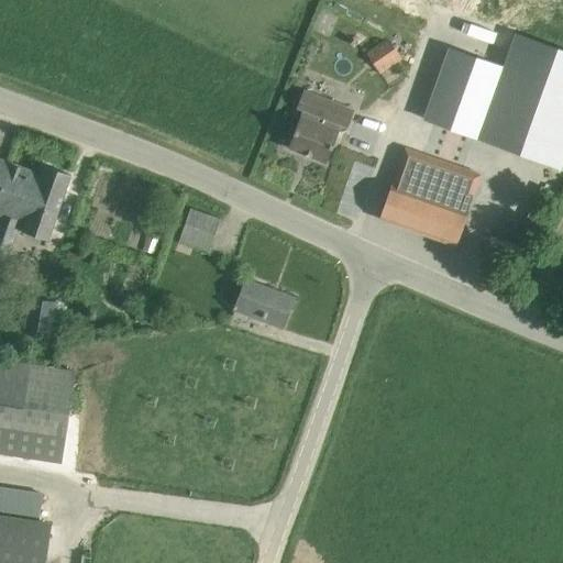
[(562,162),(562,50),(516,34),(504,67),(450,47),(424,118),(478,138),(561,167),(562,162)]
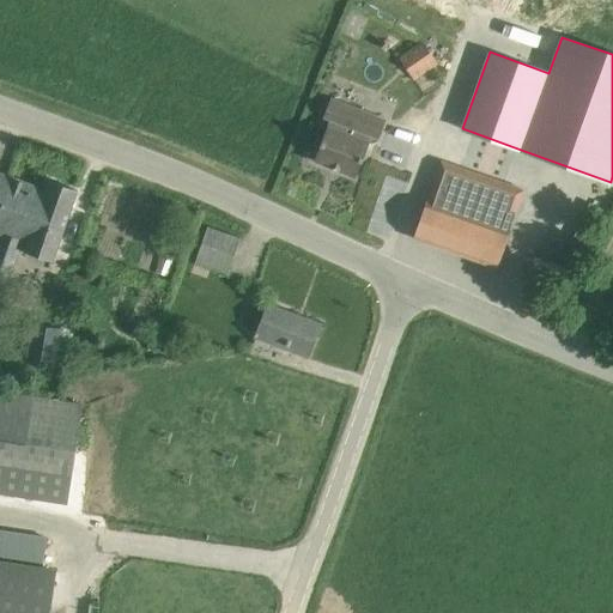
[(438,65),(423,41),(399,58),(414,82),(438,65)]
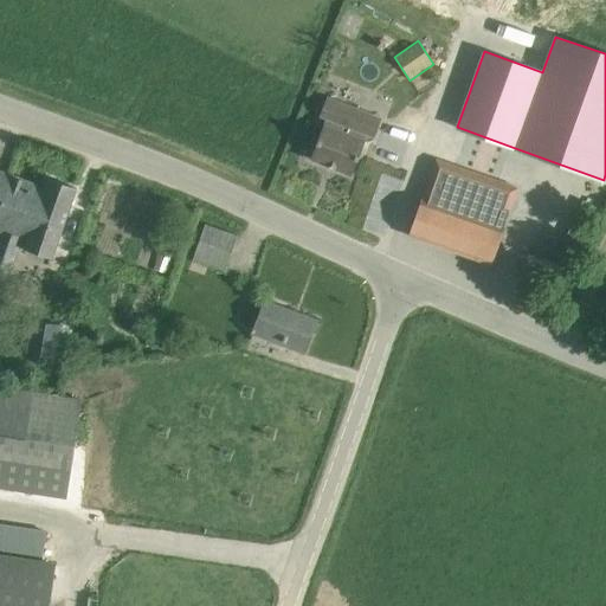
[(381,116),(327,95),(318,116),(326,118),(310,159),(352,175),(367,135),(373,137),(381,116)]
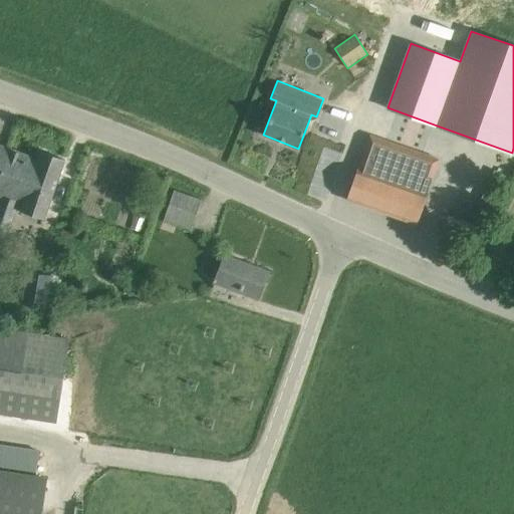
[(439,160),(370,136),(346,200),(417,224),(428,192),(439,160)]
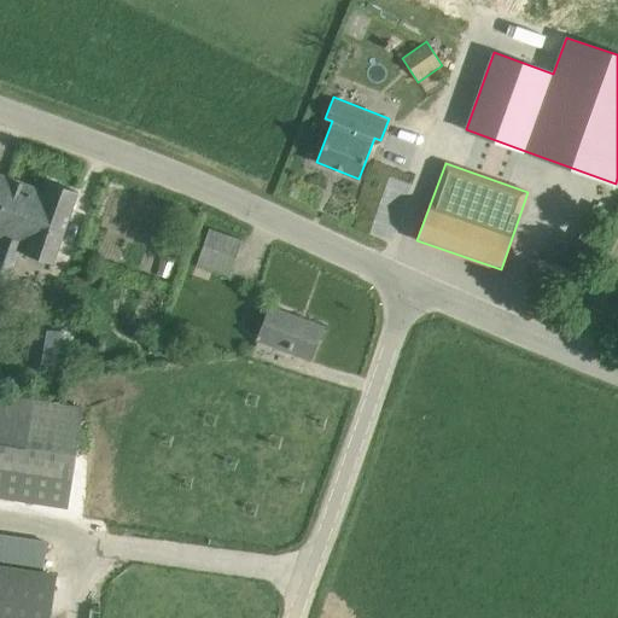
[(46,191),(0,174),(0,233),(1,234),(0,238),(0,307),(21,250),(54,261),(79,192),(50,182),(46,191)]
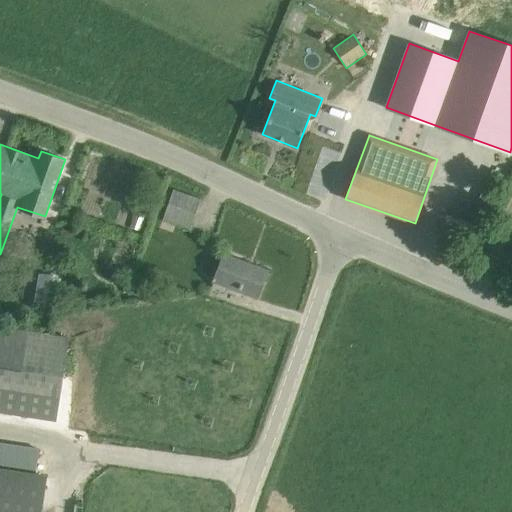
[(201,199),(174,189),(163,219),(190,229),(201,199)]
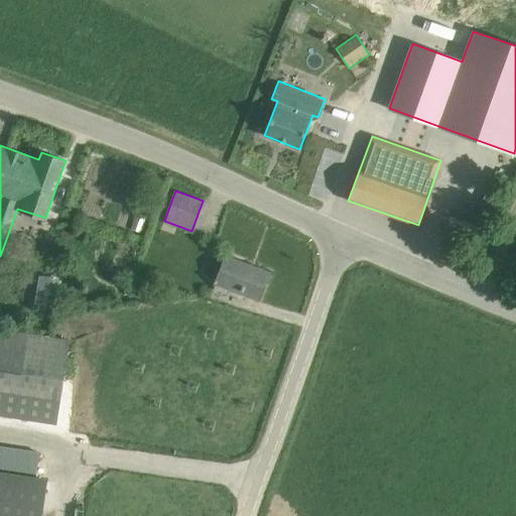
[(447,222),(443,234),(458,239),(462,227),(447,222)]
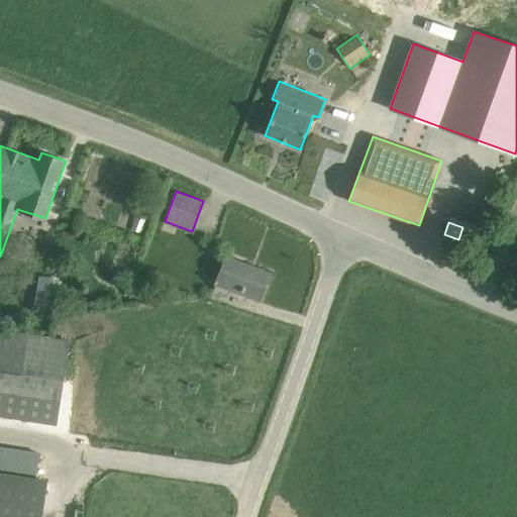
[(270,274),(226,256),(216,284),(260,301),(270,274)]
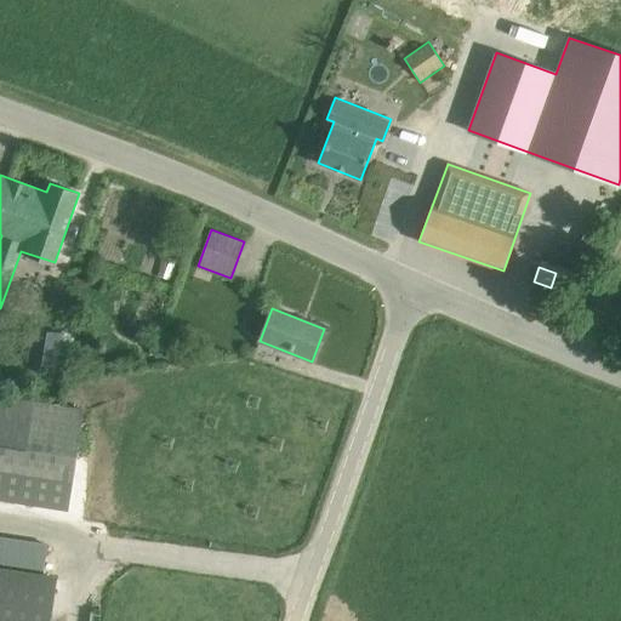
[(61,334),(33,329),(28,363),(55,366),(61,334)]
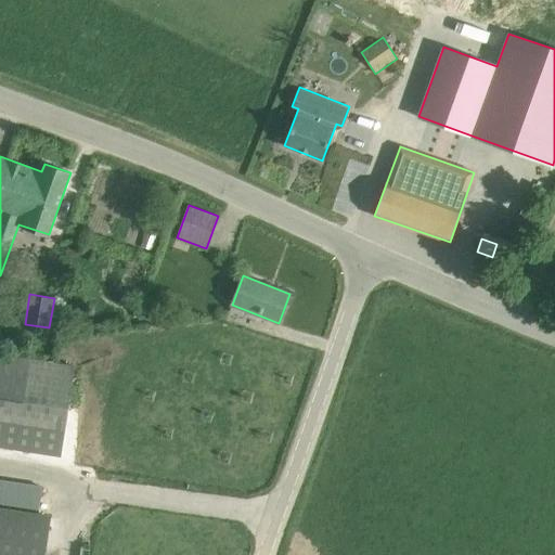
[(0,446),(62,455),(76,364),(0,352),(0,446)]
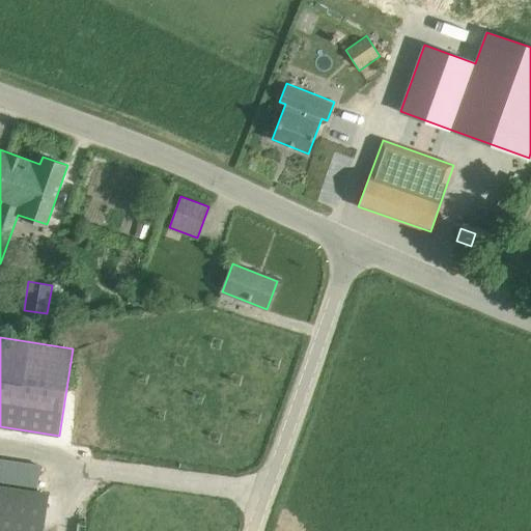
[(0,530),(43,530),(49,496),(34,494),(38,465),(0,458),(0,530)]
